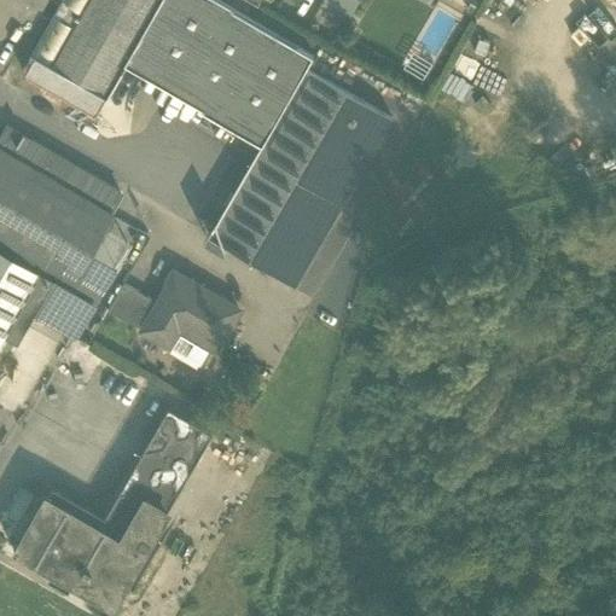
[(17,0),(42,13),(50,0),(17,0)]
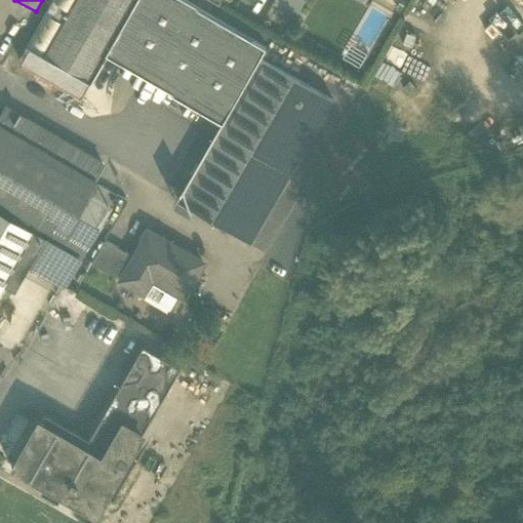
[(55,0),(28,50),(88,85),(109,49),(136,0),(55,0)]
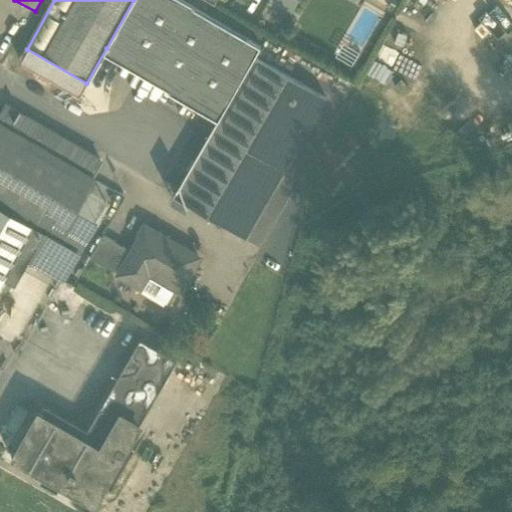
[(262,48),(178,0),(134,0),(106,48),(224,115),(257,58),(256,58),(262,48)]
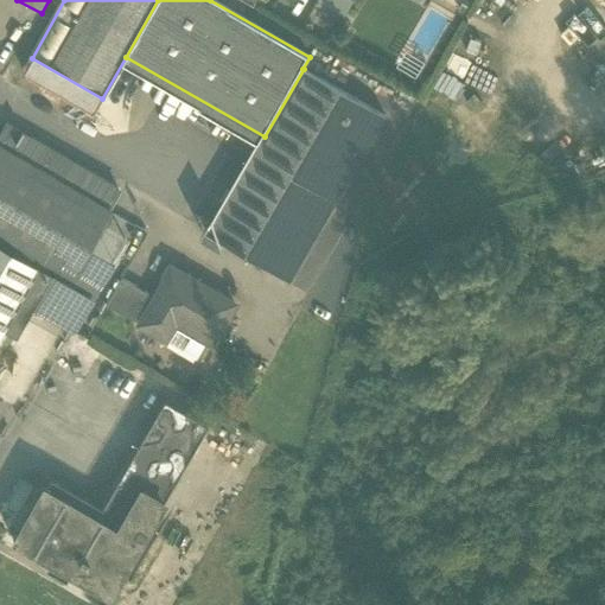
[(102,99),(32,58),(24,72),(25,76),(38,83),(39,88),(43,87),(56,94),(57,97),(62,96),(68,100),(69,104),(78,110),(83,109),(91,114),(94,113),(102,99)]
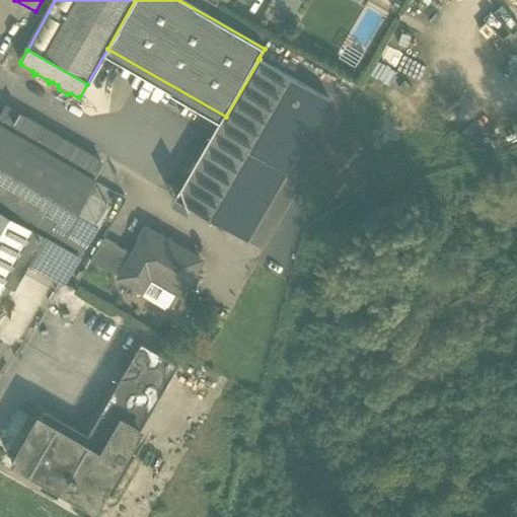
[(226,117),(178,201),(249,241),(330,100),(260,59),(226,117)]
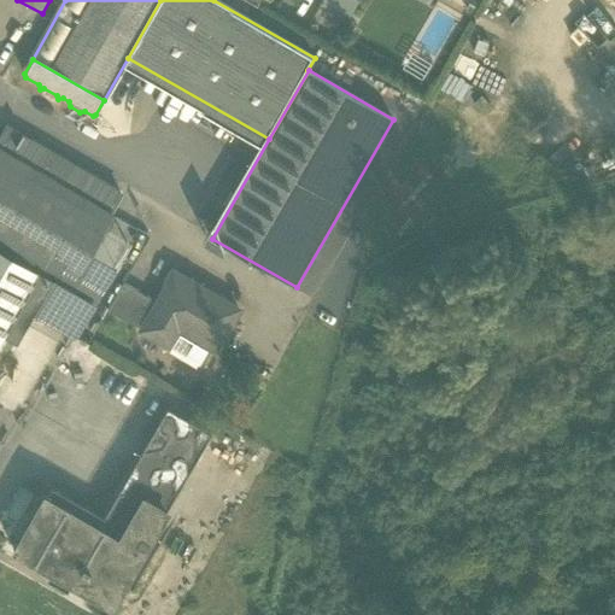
[(0,252),(39,275),(53,283),(70,293),(112,217),(123,198),(9,130),(0,144),(0,252)]
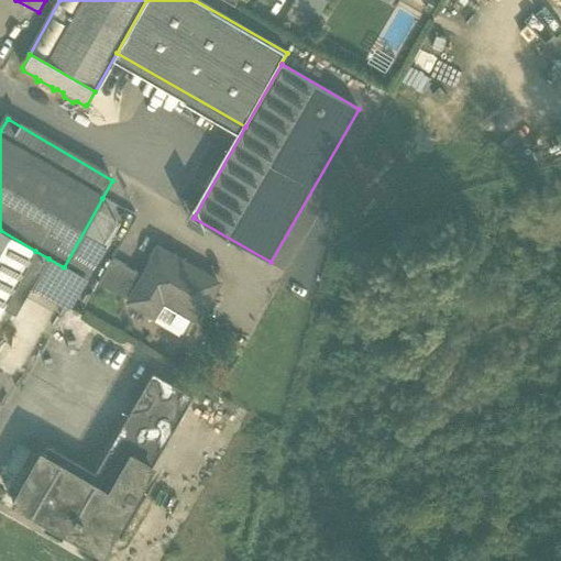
[(35,251),(0,230),(0,301),(4,304),(35,251)]
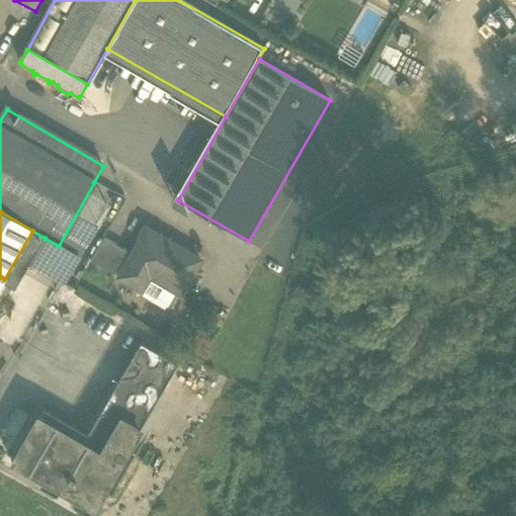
[(203,261),(150,230),(122,278),(144,290),(152,276),(184,295),(203,261)]
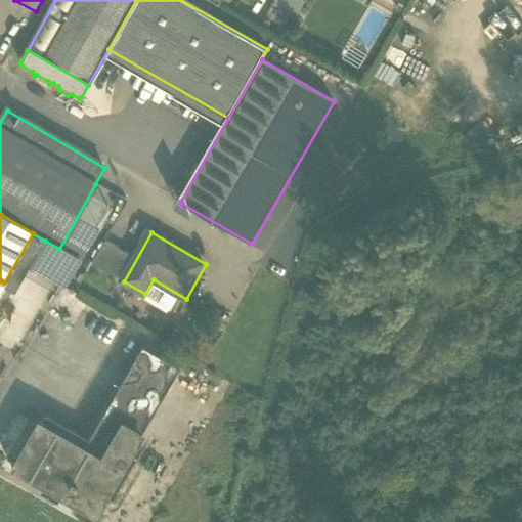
[(33,233),(4,283),(16,290),(45,241),(33,233)]
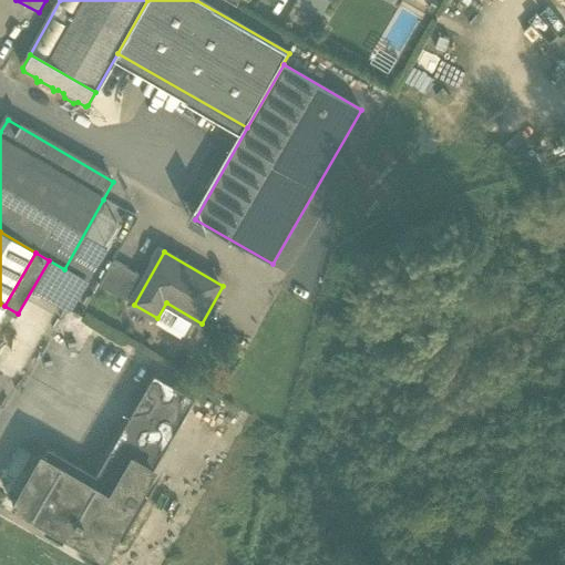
[(141,276),(116,262),(102,286),(126,300),(141,276)]
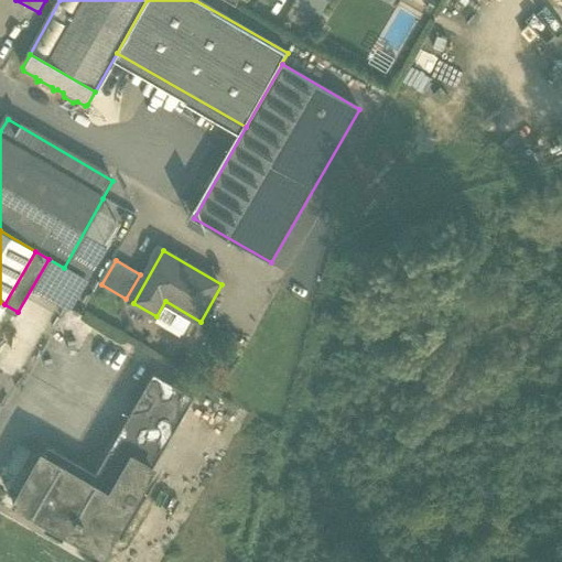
[(192,396),(153,374),(89,484),(41,455),(12,504),(100,554),(192,396)]
